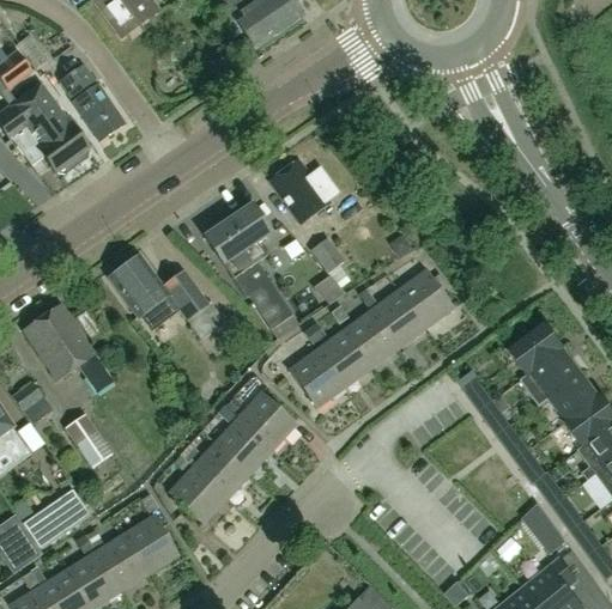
[(94,0),(120,37),(158,10),(151,0),(94,0)]
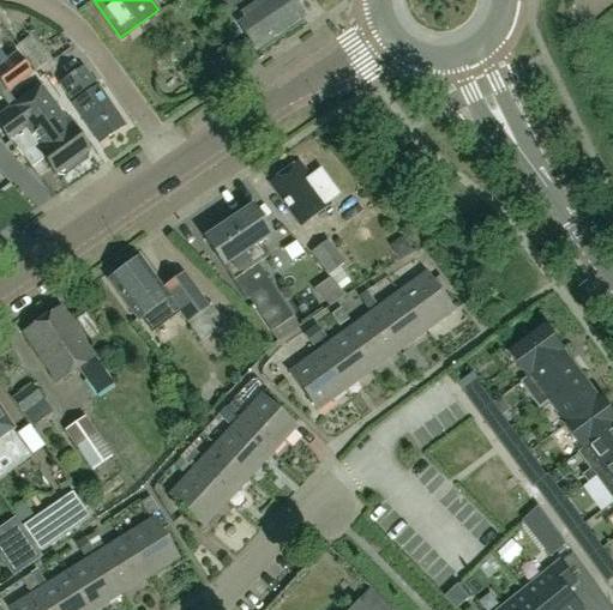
[(223,0),(234,14),(256,48),(304,16),(293,0),(193,0),(202,11),(214,2),(211,0),(223,0)]
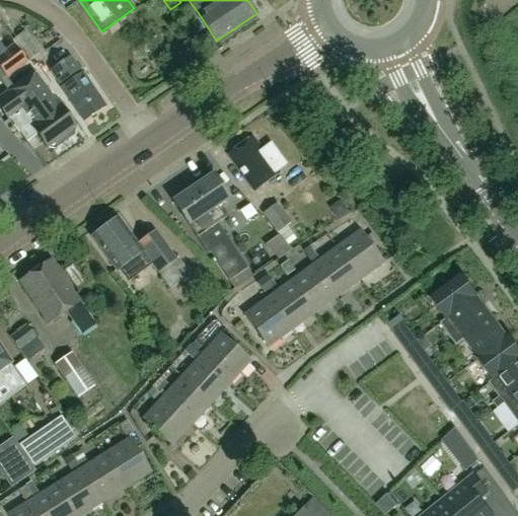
[(14,38),(29,58),(41,51),(24,29),(14,38)]
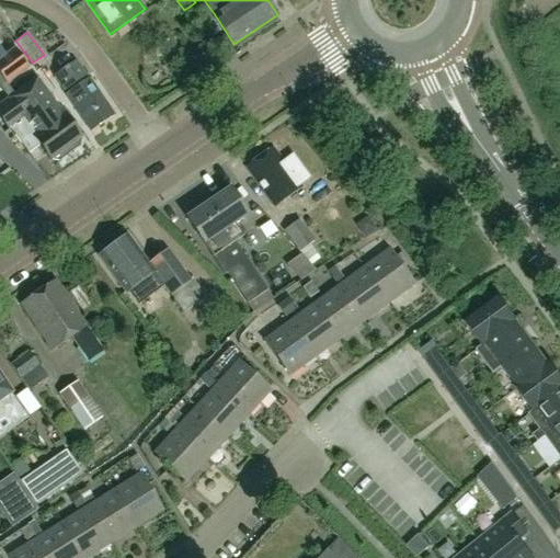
[(0,84),(14,75),(29,64),(22,55),(15,46),(11,49),(6,53),(0,45),(0,44),(0,84)]
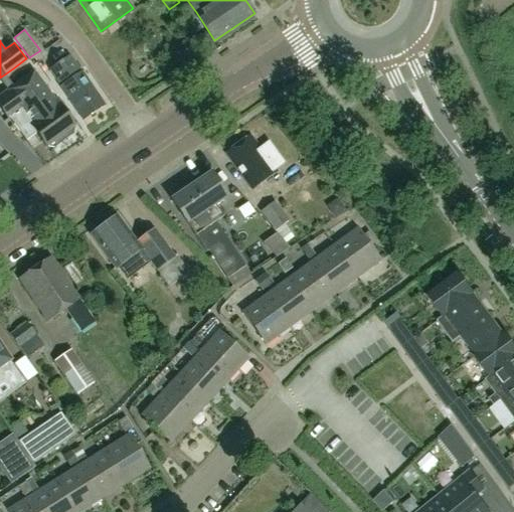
[(70,53),(49,67),(60,84),(82,118),(105,103),(81,69),(80,70),(70,53)]
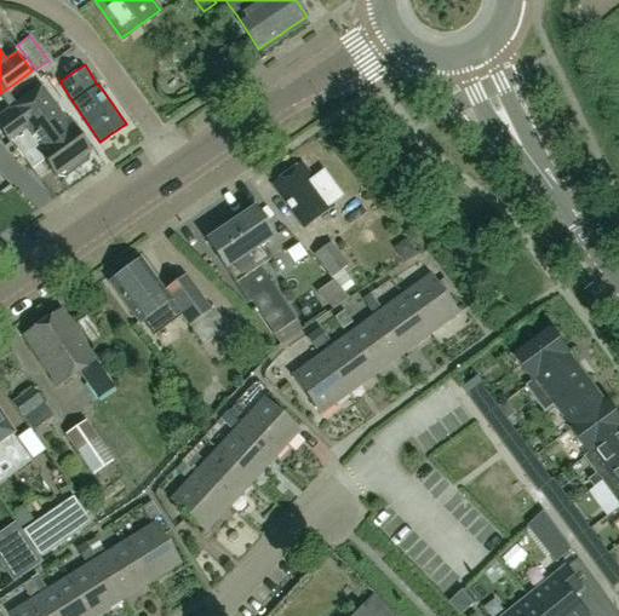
[(70,124),(41,84),(15,103),(9,108),(0,113),(0,127),(10,140),(12,139),(32,167),(44,159),(56,174),(90,149),(72,122),(70,124)]
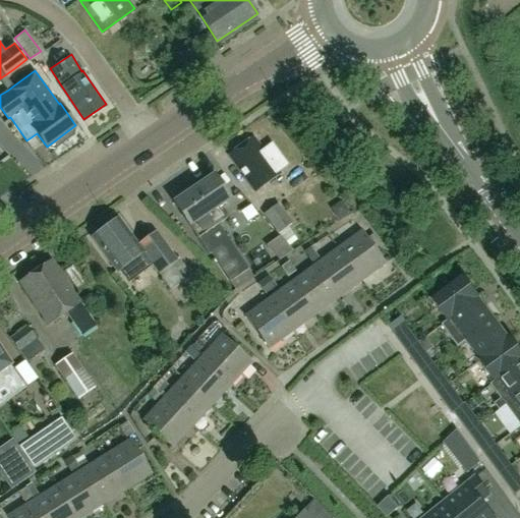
[(4,76),(0,78),(0,80),(7,91),(12,87),(4,76)]
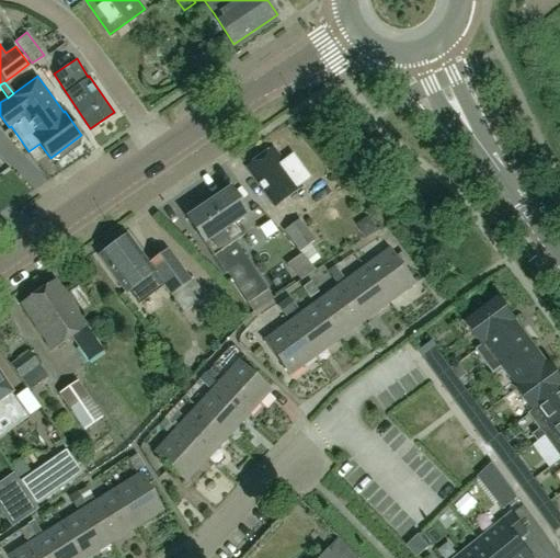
[(273,147),(248,164),(275,202),(300,183),(299,182),(308,175),(290,151),(282,158),(273,147)]
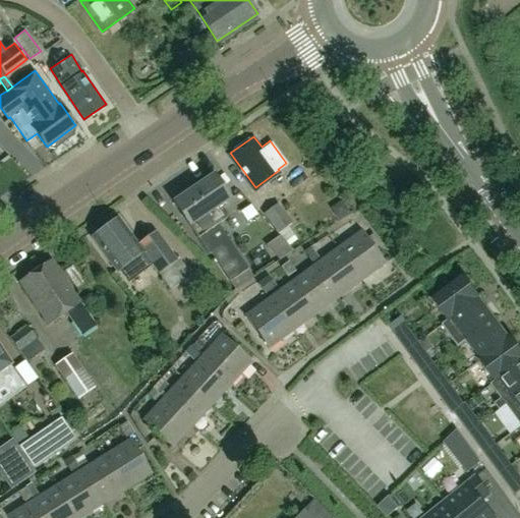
[(214,172),(173,199),(197,236),(219,223),(226,218),(218,206),(230,197),(214,172)]
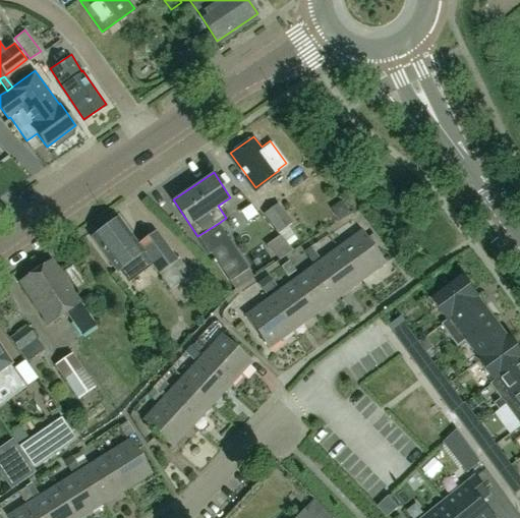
[(265,213),(285,241),(295,233),(289,225),(293,222),(279,202),(265,213)]
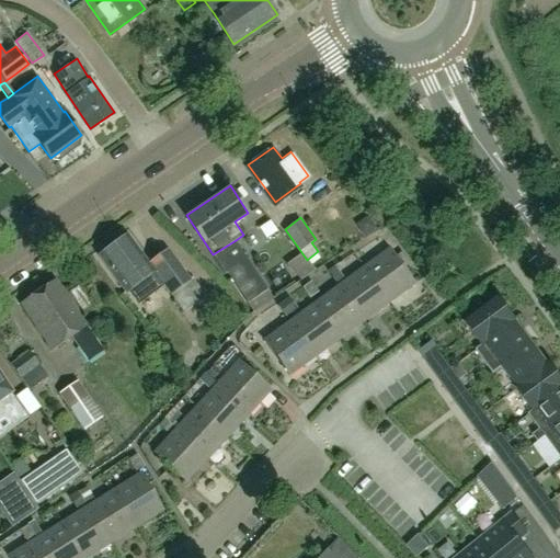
[(375,226),(368,217),(360,223),(366,231),(375,226)]
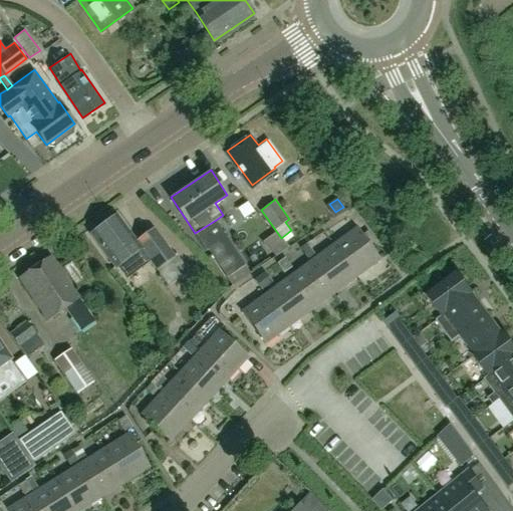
[(116,214),(90,233),(115,265),(141,246),(157,267),(174,254),(154,227),(137,240),(116,214)]
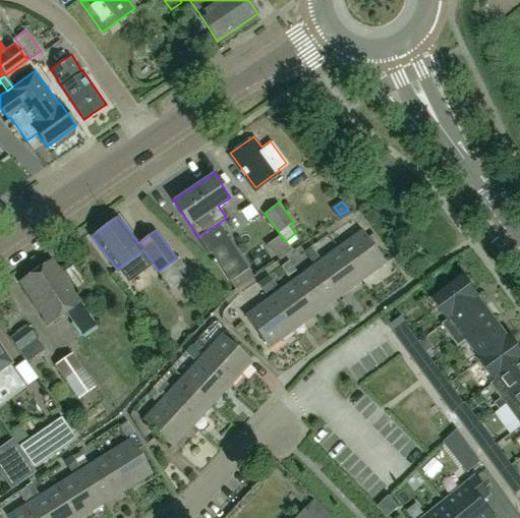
[(219,223),(197,236),(208,251),(210,250),(231,280),(249,268),(219,223)]
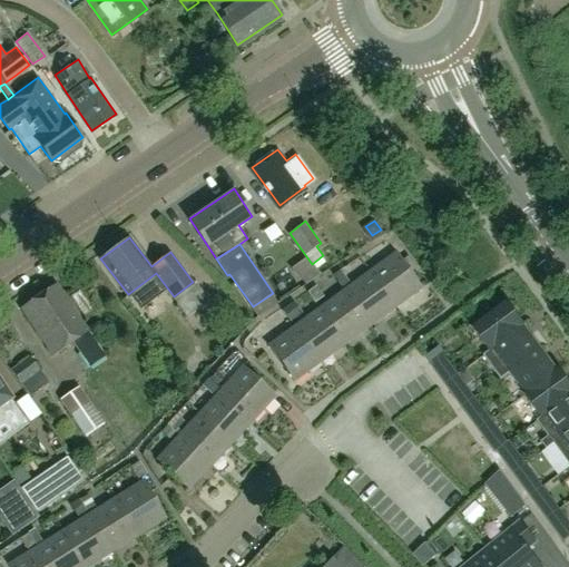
[(394,252),(370,271),(395,305),(421,286),(410,271),(400,258),(394,252)]
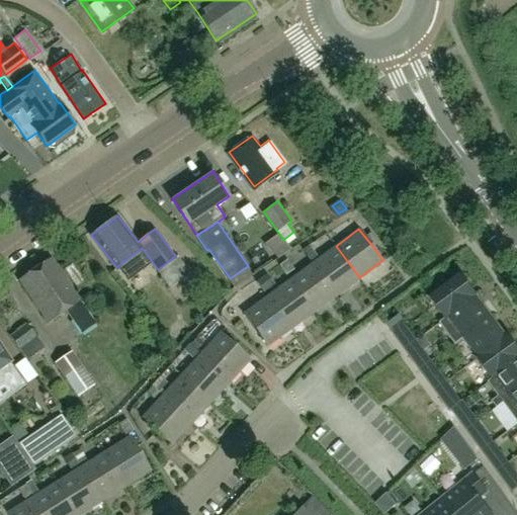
[(369,231),(363,235),(372,246),(378,242),(369,231)]
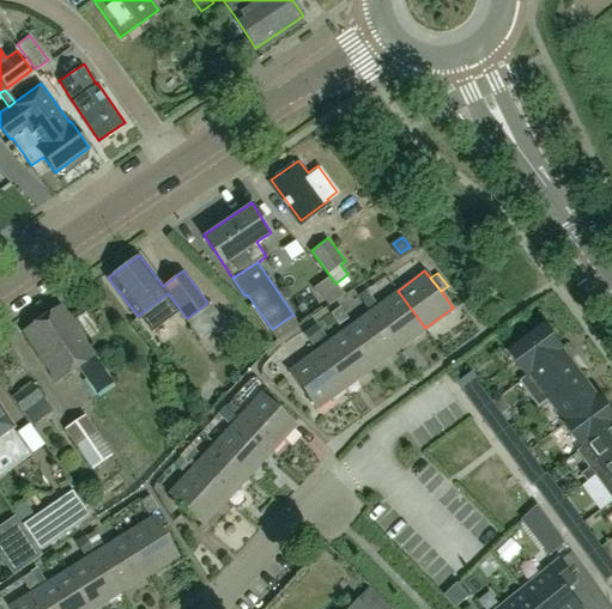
[(379,304),(367,288),(358,293),(370,310),(379,304)]
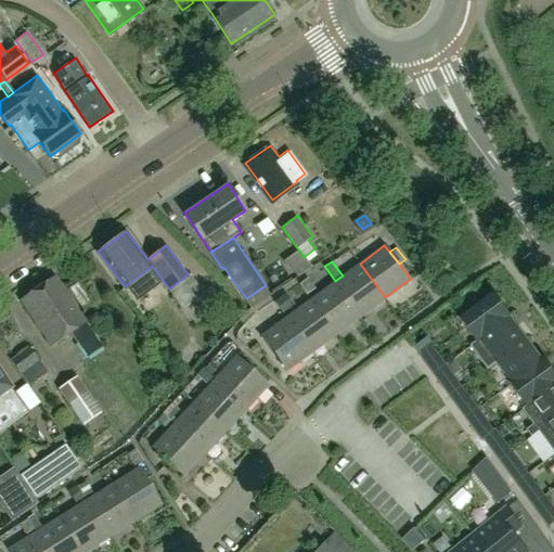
[(385,297),(360,264),(335,281),(361,316),(385,297)]
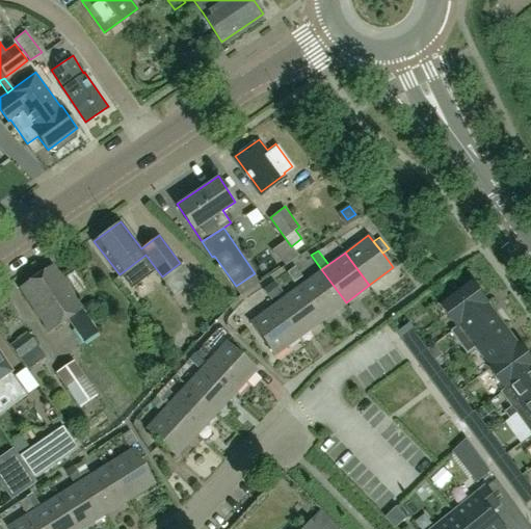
[(83,307),(54,263),(20,286),(50,329),(83,307)]
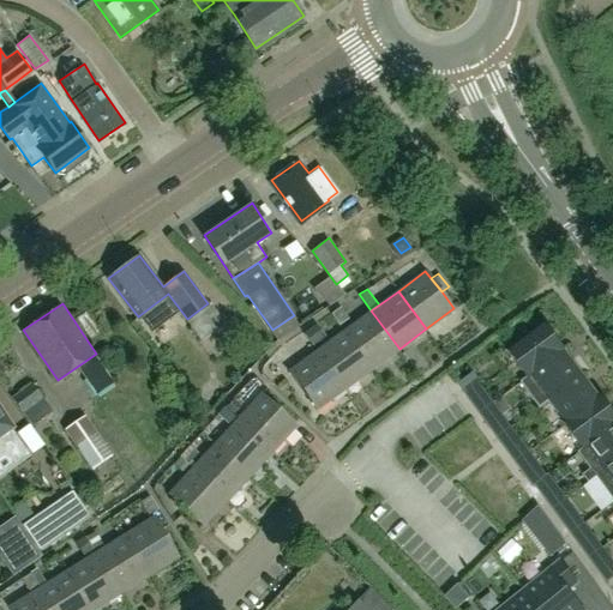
[(209,327),(234,333),(240,310),(215,303),(209,327)]
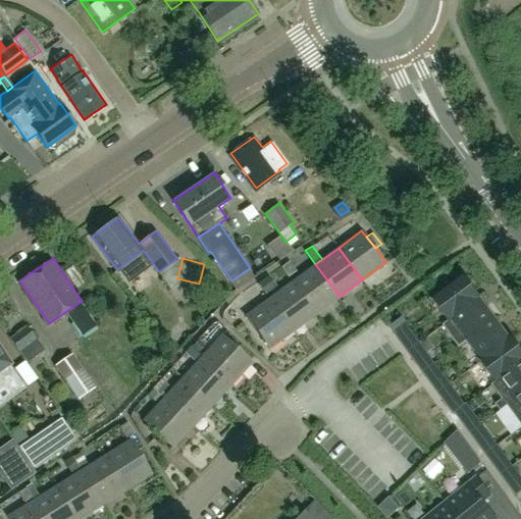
[(297,270),(291,260),(282,266),(289,275),(297,270)]
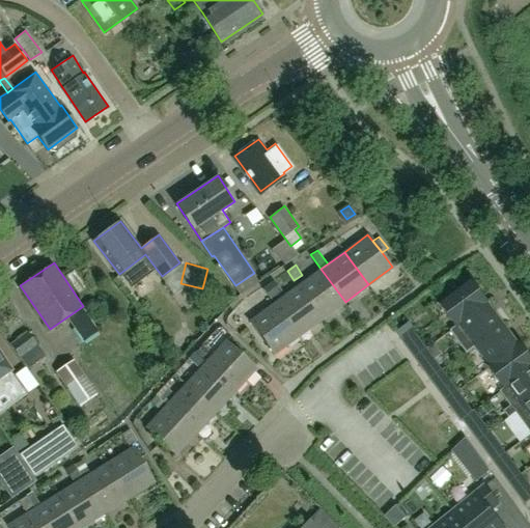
[(65,274),(80,297),(88,290),(75,269),(65,274)]
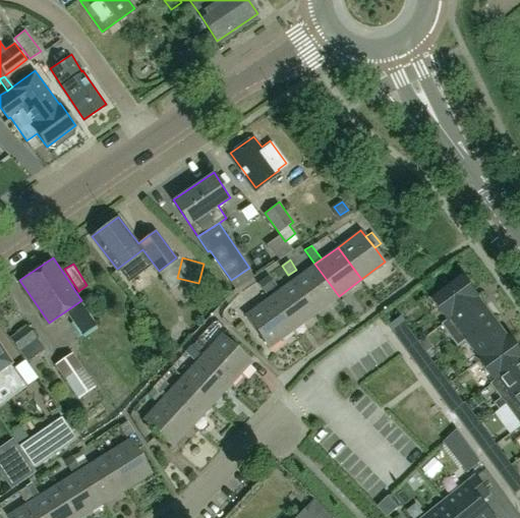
[(314,264),(292,281),(315,312),(339,296),(314,264)]
